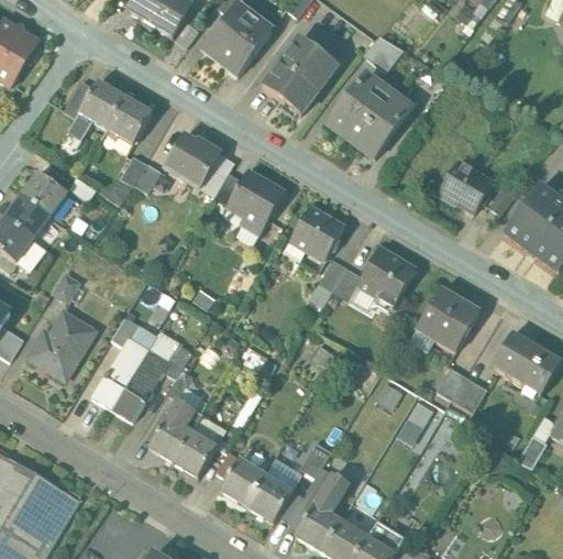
[(135,0),(129,11),(173,39),(186,18),(183,15),(190,3),(185,0),(135,0)]
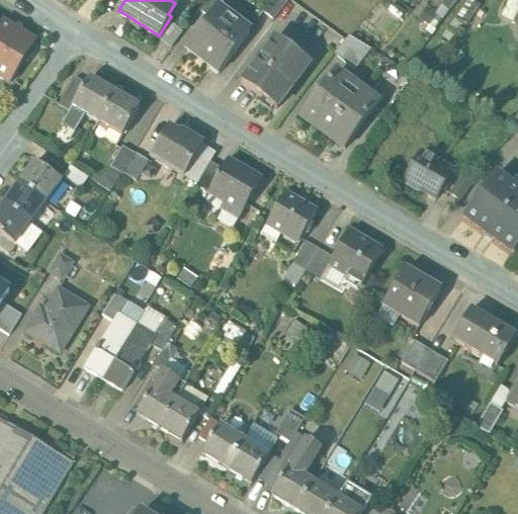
[(206,0),(200,8),(210,15),(219,4),(220,5),(223,0),(206,0)]
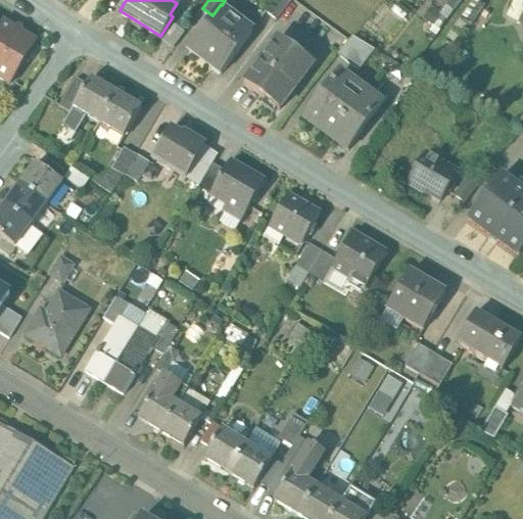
[(272,0),(266,8),(277,17),(290,0),(272,0)]
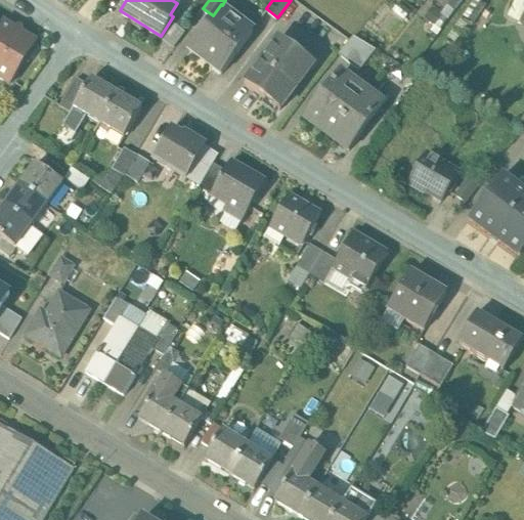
[(222,5),(221,4),(213,15),(189,47),(221,72),(253,30),(222,5)]
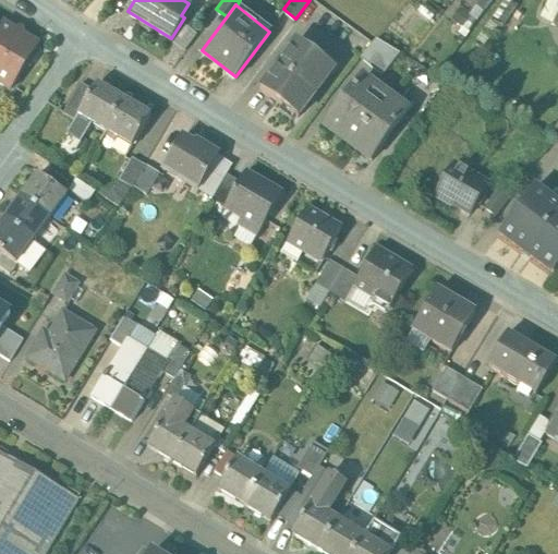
[(14,28),(2,21),(0,23),(0,77),(11,85),(37,43),(24,34),(22,26),(14,28)]
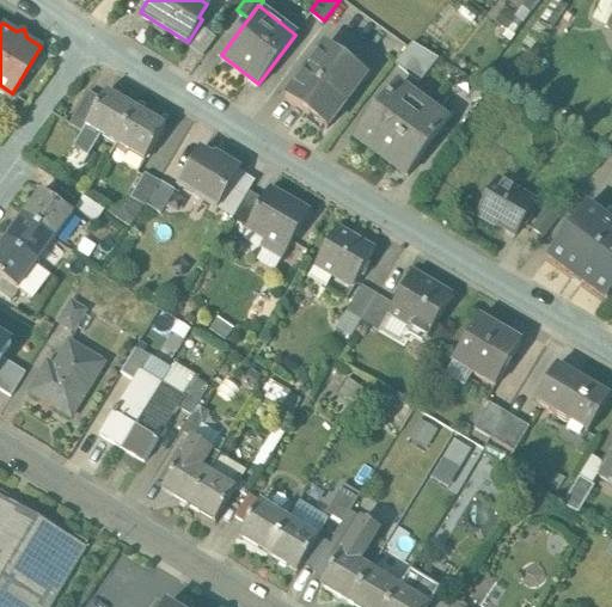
[(439,55),(412,38),(395,60),(418,80),(439,55)]
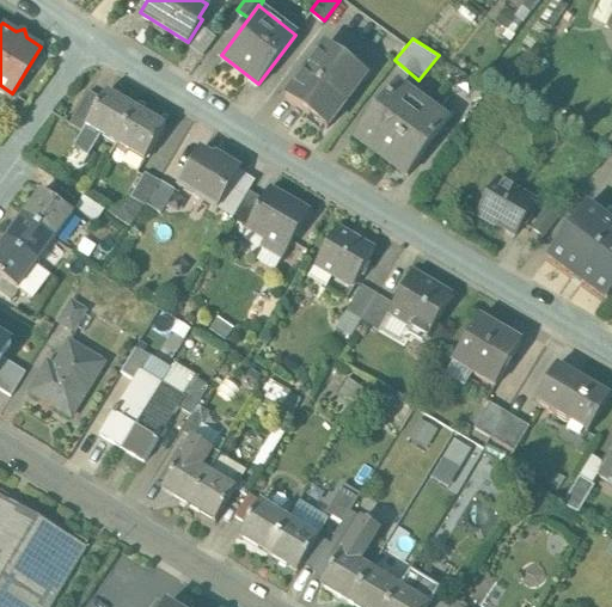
[(367,71),(326,41),(286,94),(326,126),(367,71)]
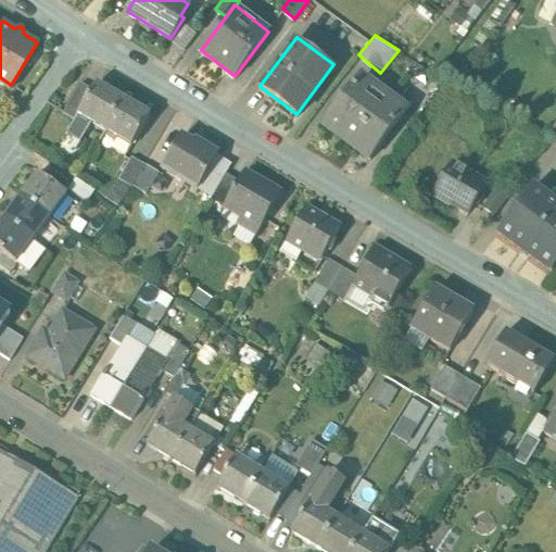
[(80,79),(63,110),(75,117),(77,113),(92,87),(80,79)]
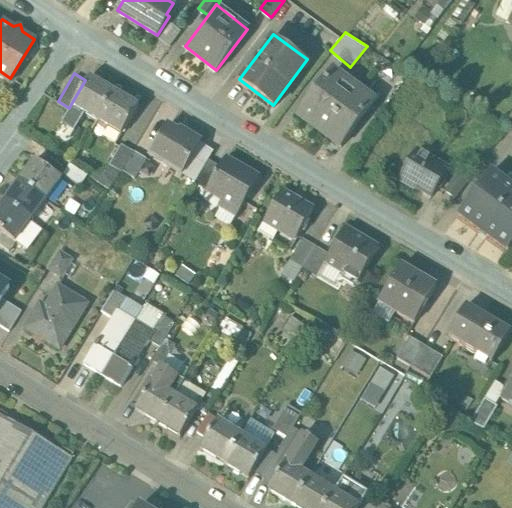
[(114,88),(89,74),(85,80),(71,104),(69,108),(64,116),(76,124),(84,110),(97,117),(114,88)]
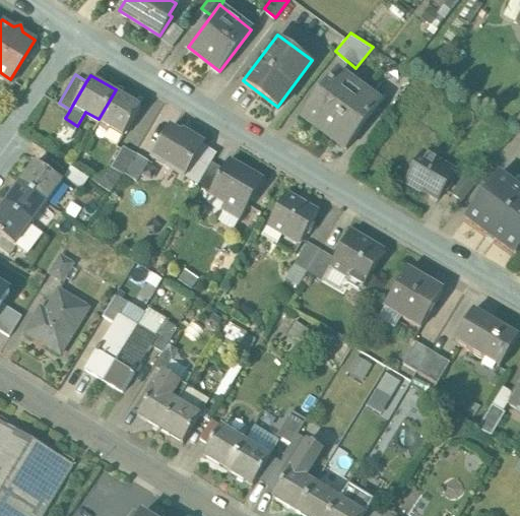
[(342,85),(330,77),(318,93),(317,93),(302,114),(331,136),(366,90),(348,77),(342,85)]
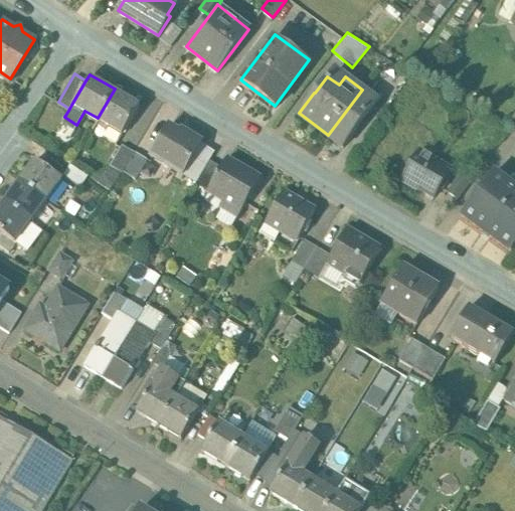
[(140,104),(115,89),(98,118),(122,133),(140,104)]
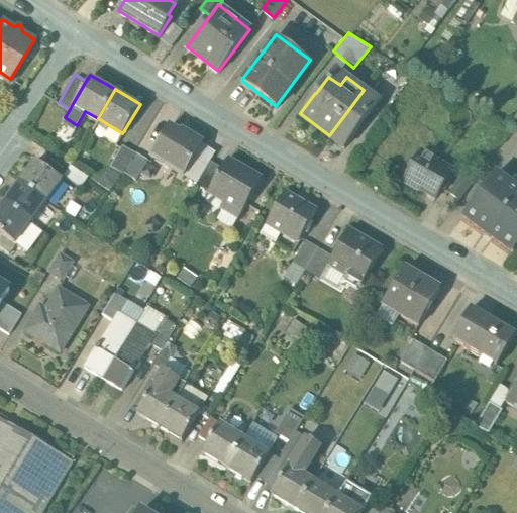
[(378,100),(364,90),(329,135),(344,145),(378,100)]
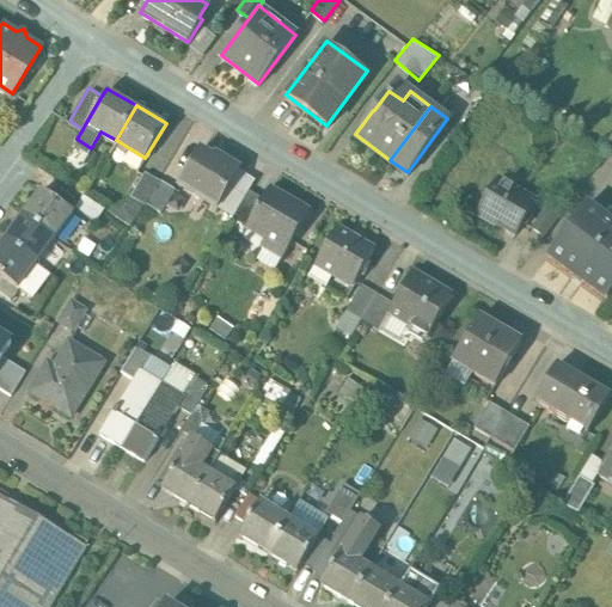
[(214,155),(200,148),(179,182),(216,204),(239,167),(215,153),(214,155)]
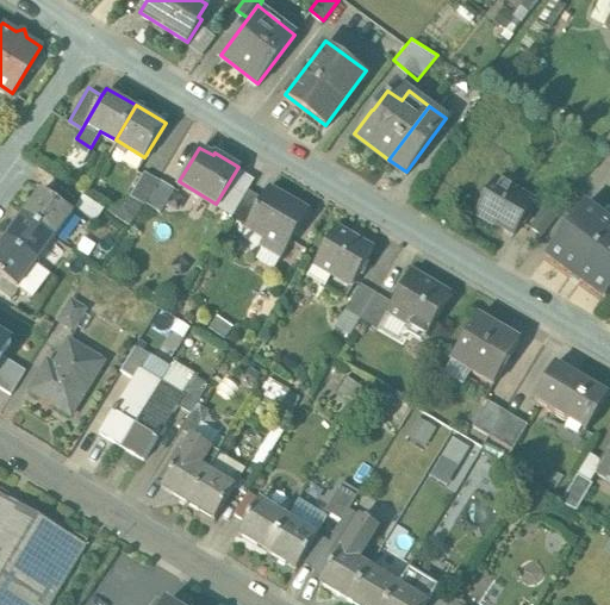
[(160,178),(144,169),(130,193),(144,201),(145,200),(160,178)]
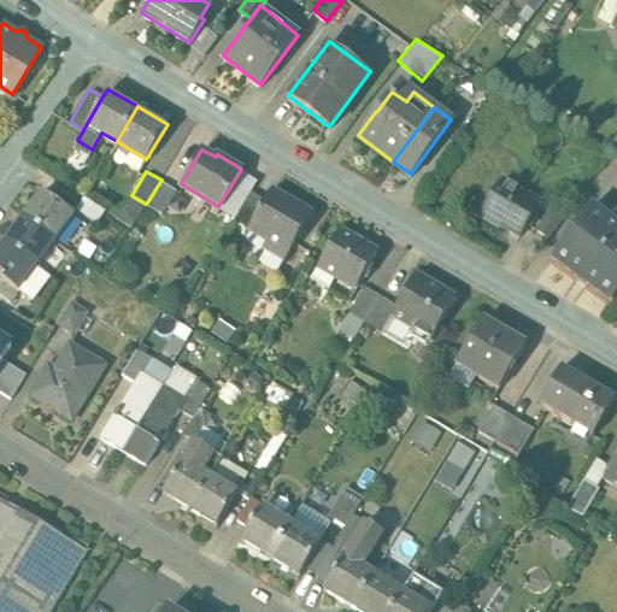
[(84,195),(60,178),(53,190),(76,207),(84,195)]
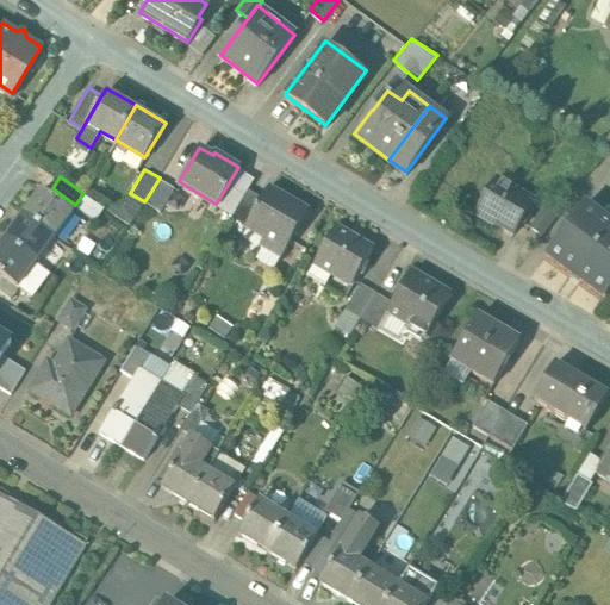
[(516,187),(497,176),(475,211),(495,223),(496,220),(514,231),(531,204),(512,193),(516,187)]
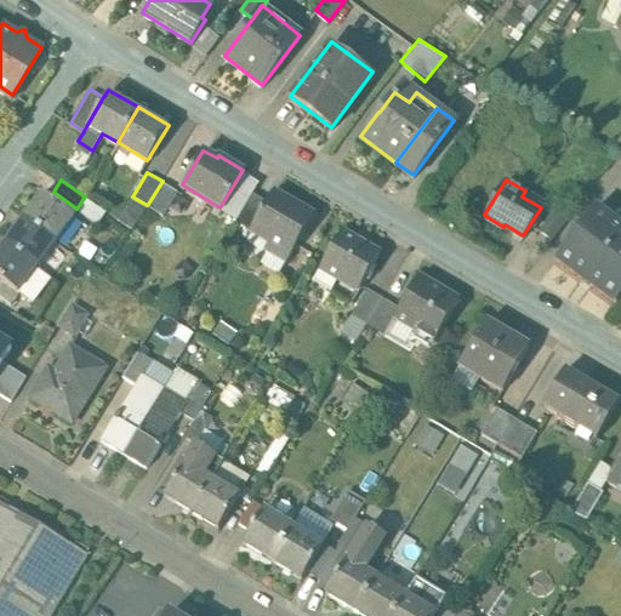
[(176,189),(163,181),(148,204),(163,212),(176,189)]
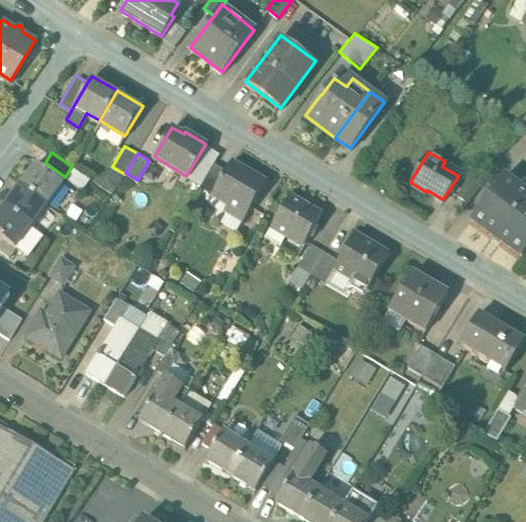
[(266,180),(232,160),(227,169),(213,194),(228,203),(225,210),(242,220),(266,180)]
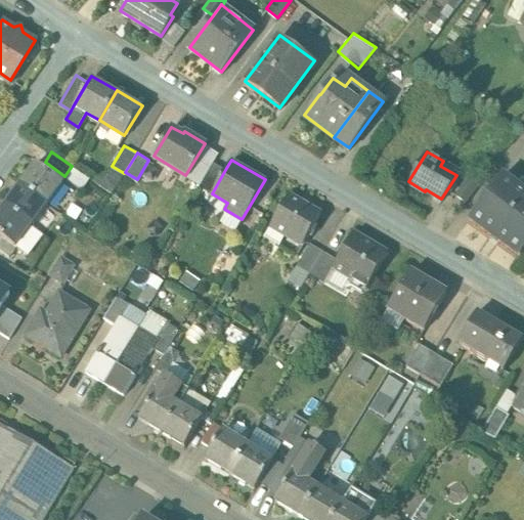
[(63,180),(36,161),(19,182),(47,202),(63,180)]
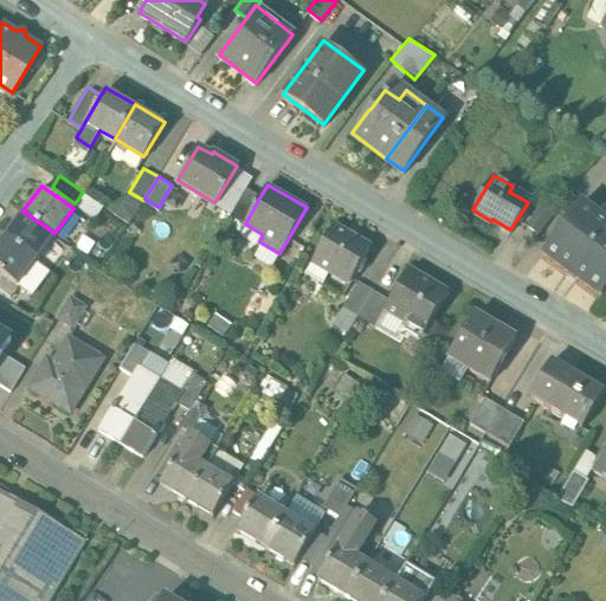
[(246,186),(230,214),(245,224),(262,194),(246,186)]
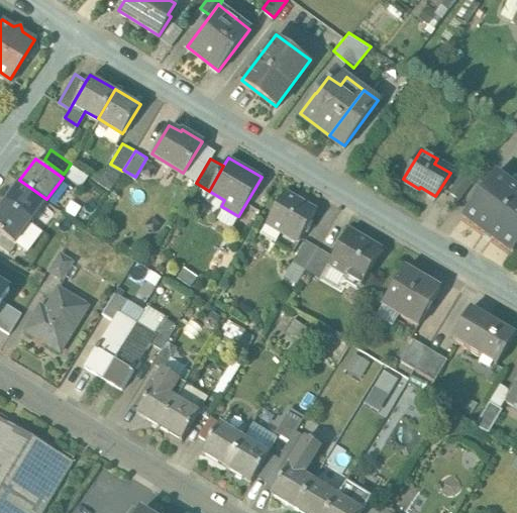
[(463,171),(448,191),(459,198),(474,179),(463,171)]
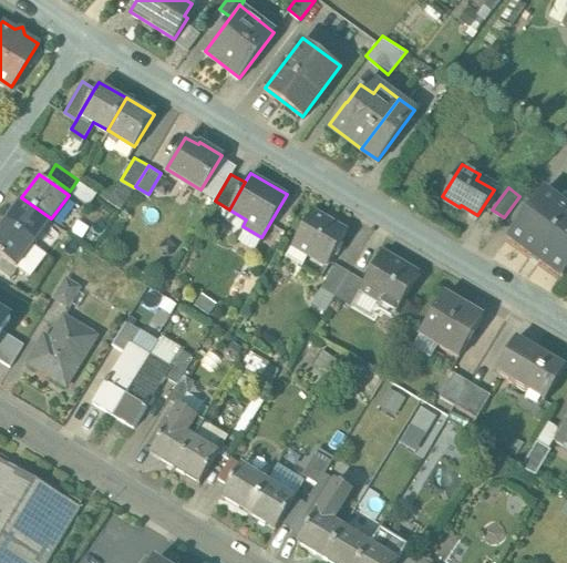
[(566,268),(566,206),(542,188),(508,235),(563,275),(566,268)]
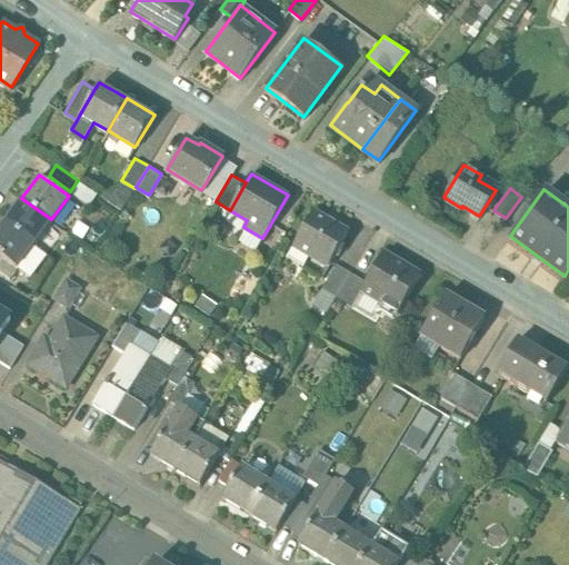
[(51,219),(21,198),(5,221),(31,240),(35,243),(51,219)]
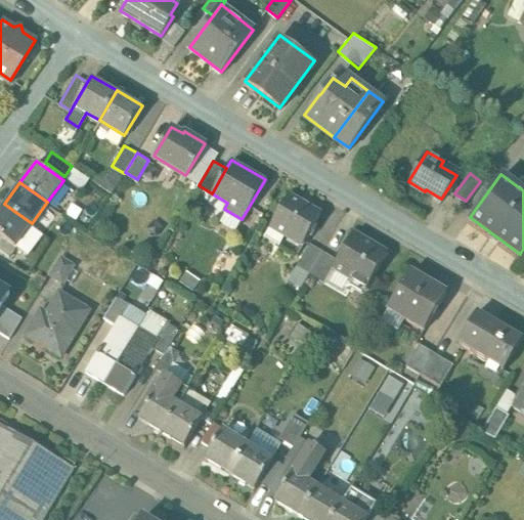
[(320,212),(289,193),(270,225),(287,234),(289,231),(304,241),(320,212)]
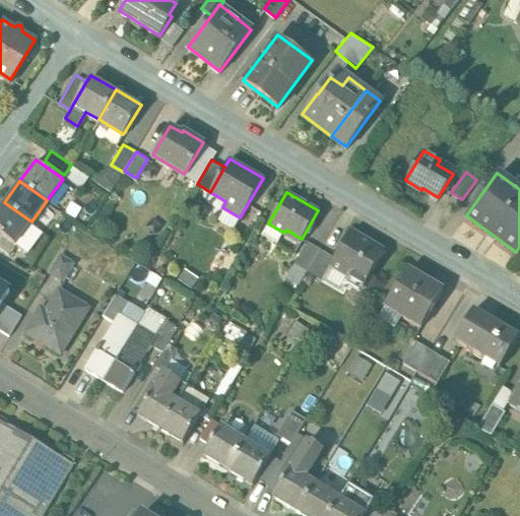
[(28,219),(4,202),(0,207),(0,232),(26,251),(42,230),(31,221),(28,219)]
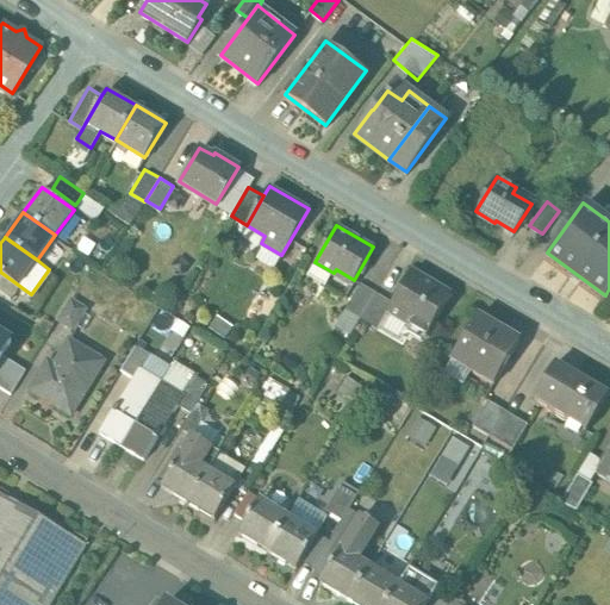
[(450,292),(411,269),(392,301),(387,311),(388,311),(427,334),(450,292)]
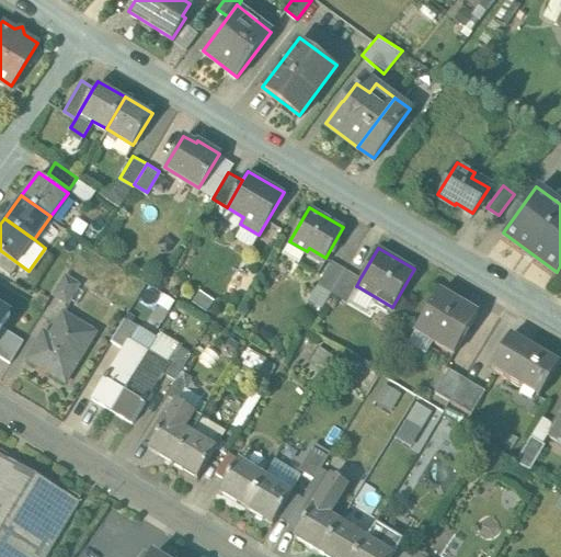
[(331,260),(319,281),(332,290),(344,268),(331,260)]
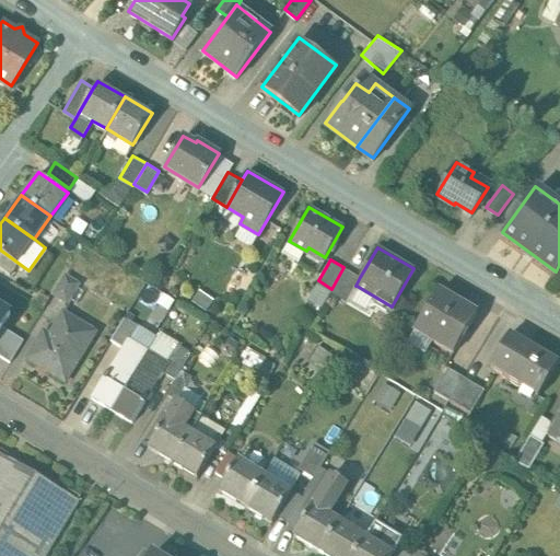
[(360,277),(343,267),(331,289),(349,299),(357,286),(356,286),(360,277)]
